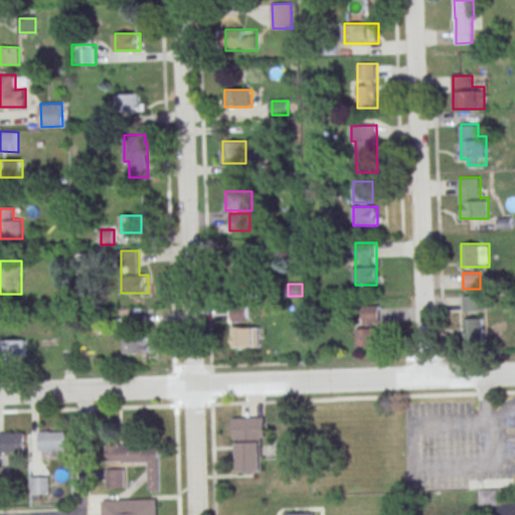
[(484,295),(464,295),(464,312),(484,312),(484,295)]
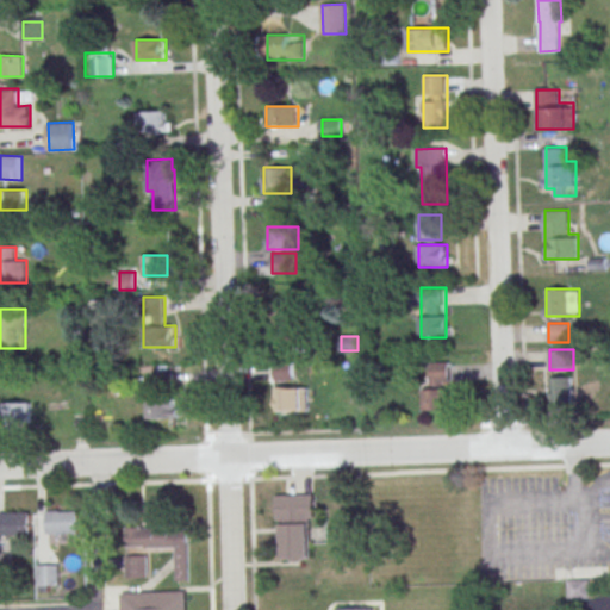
[(274,380),(297,380),(297,362),(274,362),(274,380)]
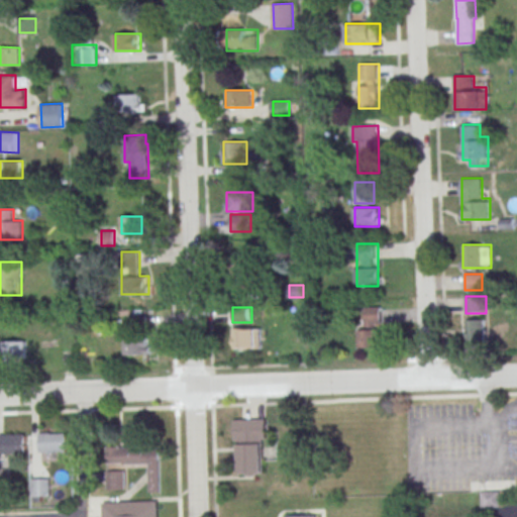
[(366,307),(366,325),(382,325),(382,307),(366,307)]
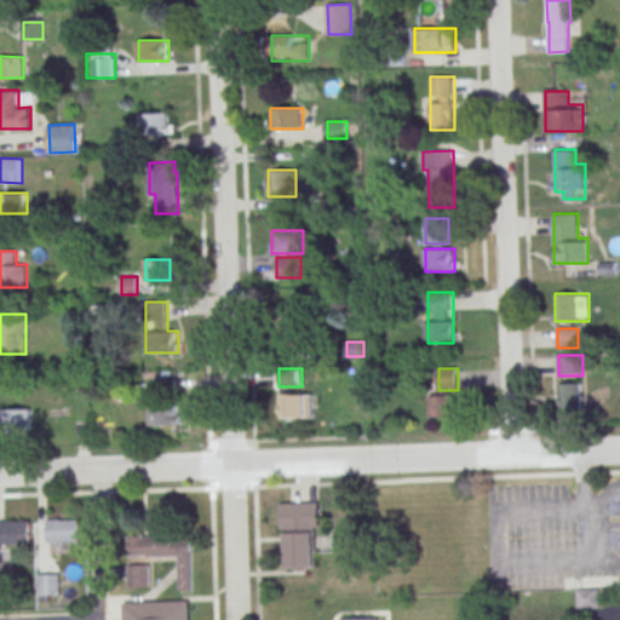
[(583,383),(558,383),(558,408),(583,408),(583,383)]
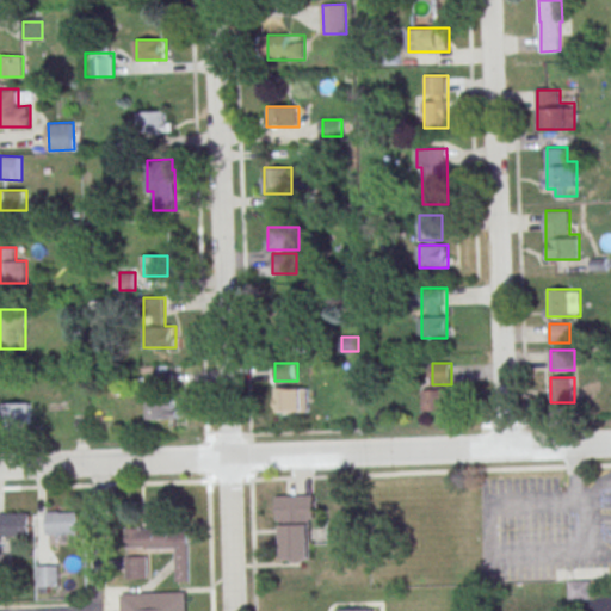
[(309,412),(309,387),(275,387),(275,412),(309,412)]
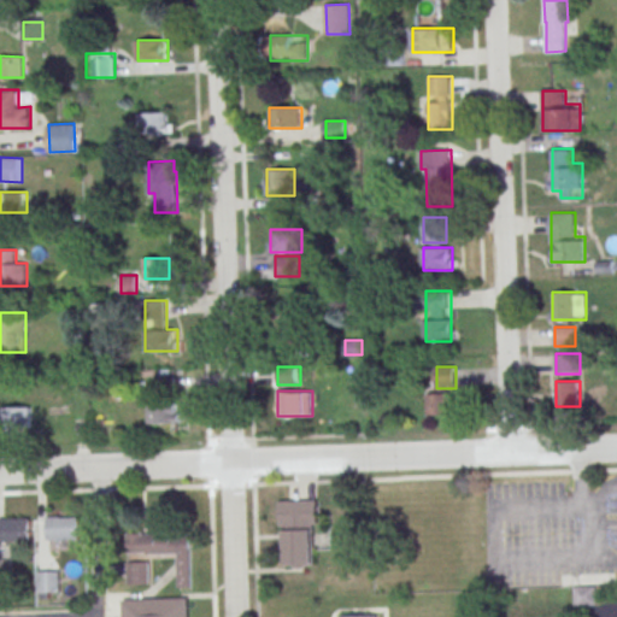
[(427,392),(427,415),(457,415),(457,392),(427,392)]
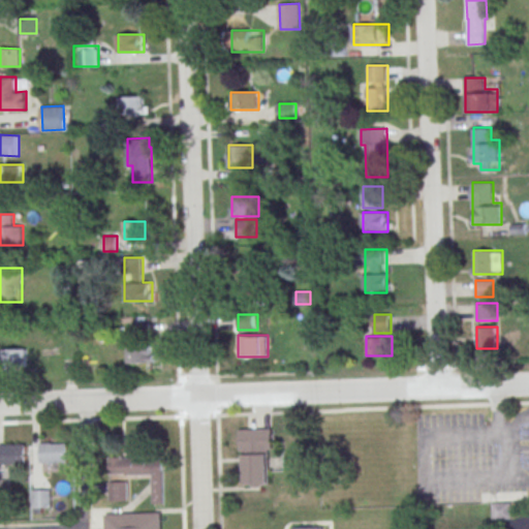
[(127,362),(155,362),(155,345),(127,345),(127,362)]
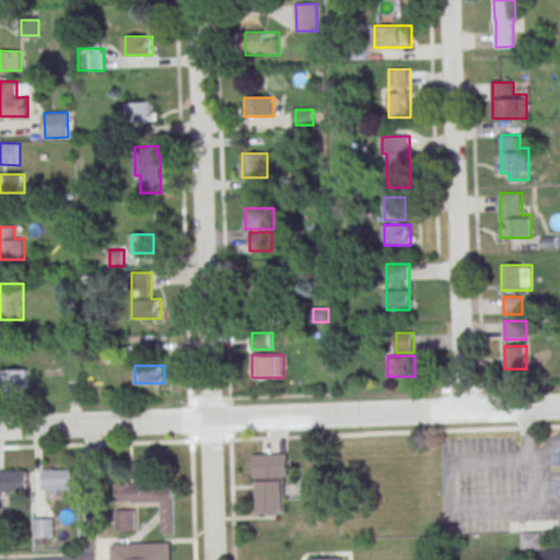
[(30,369),(2,369),(2,386),(30,386),(30,369)]
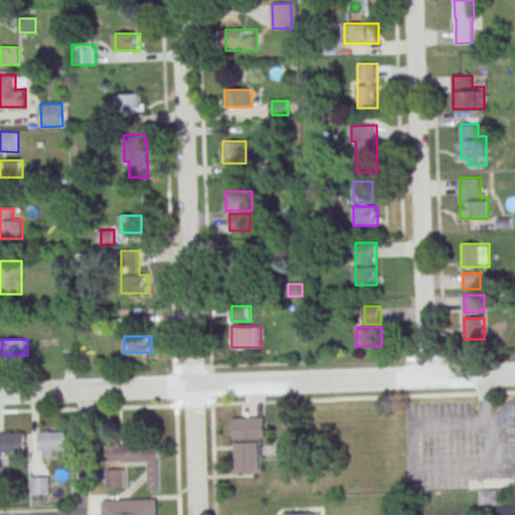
[(233,417),(233,438),(266,438),(266,416),(233,417)]
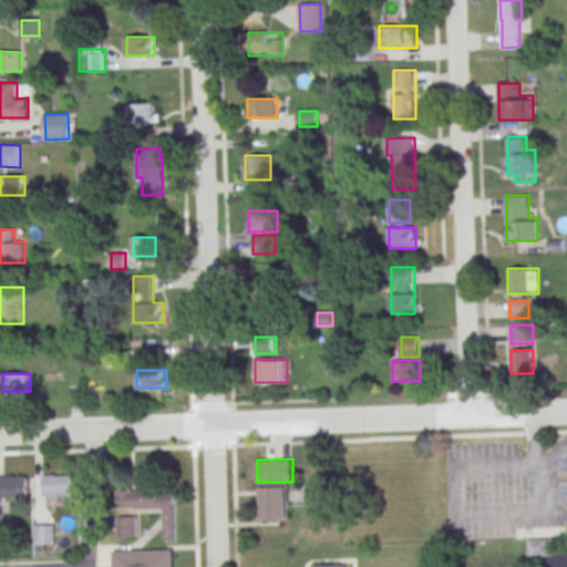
[(44,474),(73,474),(74,495),(45,496),(44,474)]
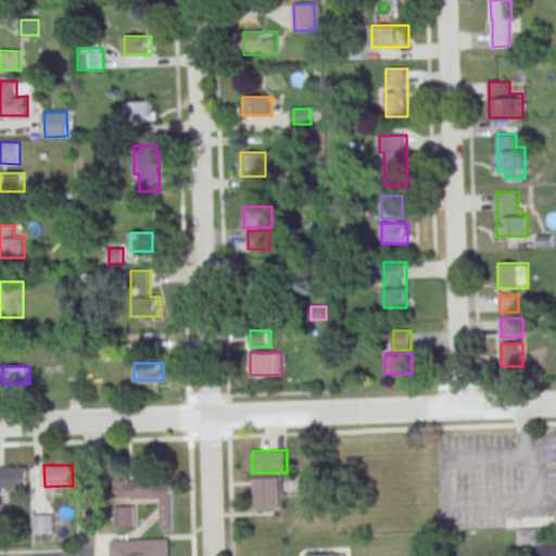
[(0,466),(28,466),(28,487),(0,487),(0,466)]
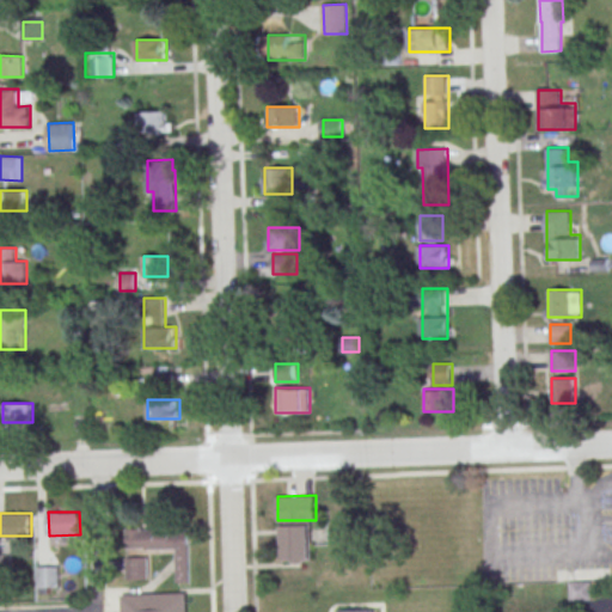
[(312,525),(283,525),(285,560),(312,558),(312,525)]
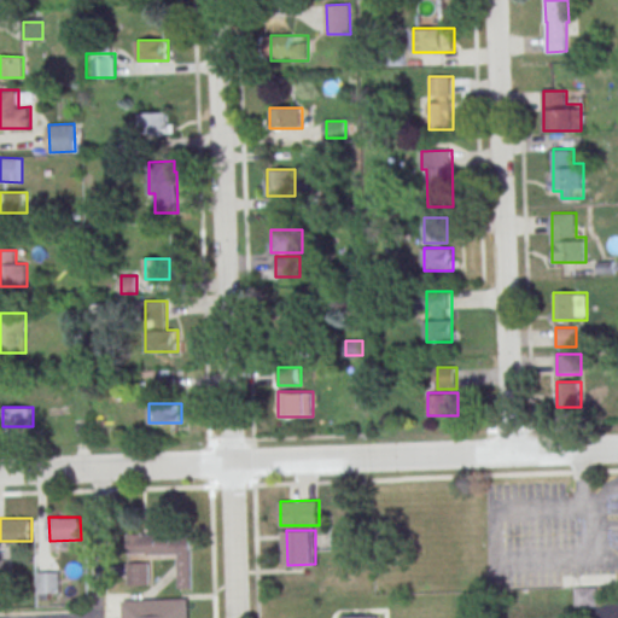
[(179,555),(179,588),(192,588),(192,534),(128,534),(128,555),(179,555)]
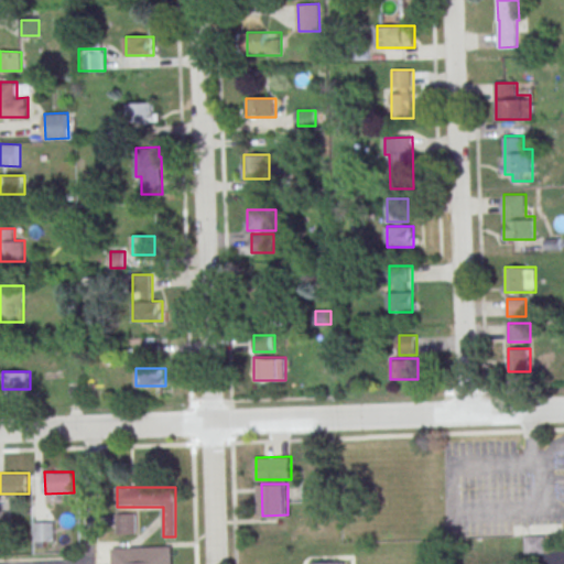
[(118,533),(138,533),(138,513),(118,513),(118,533)]
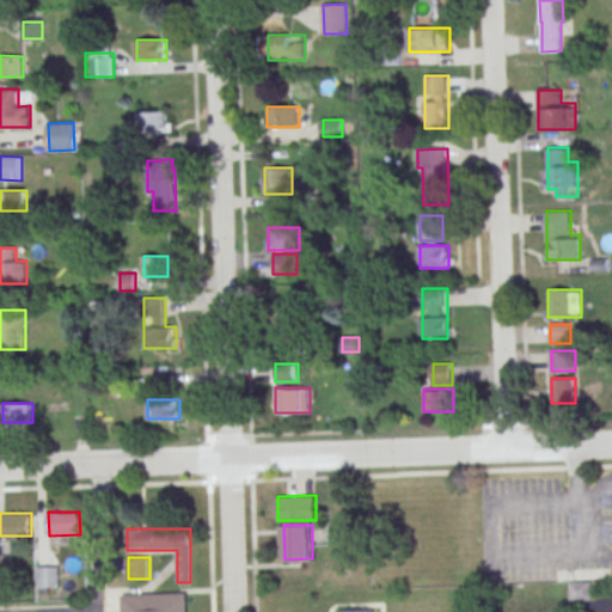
[(59,565),(38,565),(38,587),(59,587),(59,565)]
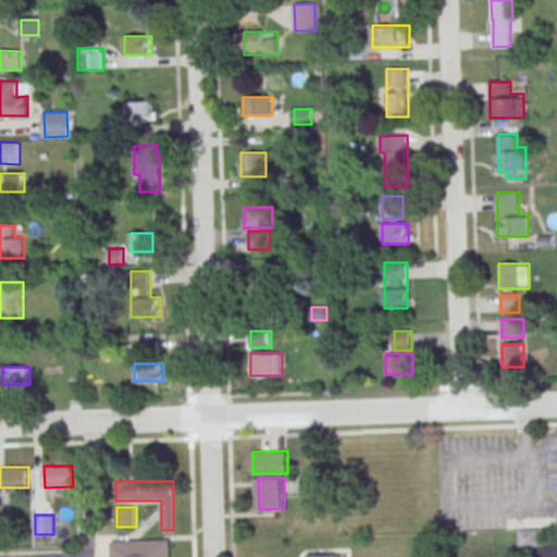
[(518,546),(537,546),(537,529),(518,529),(518,546)]
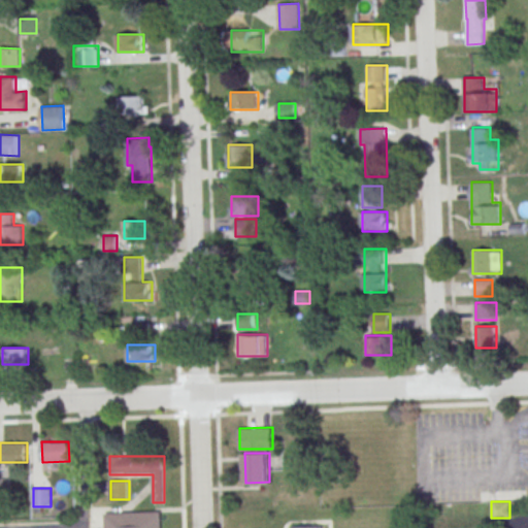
[(161,527),(161,509),(104,512),(104,527),(161,527)]
